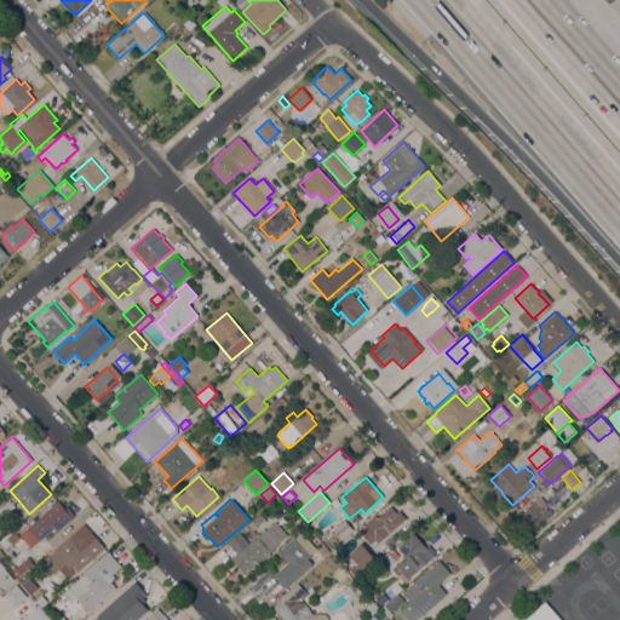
[(0,507),(9,500),(15,506),(0,518),(0,507)]
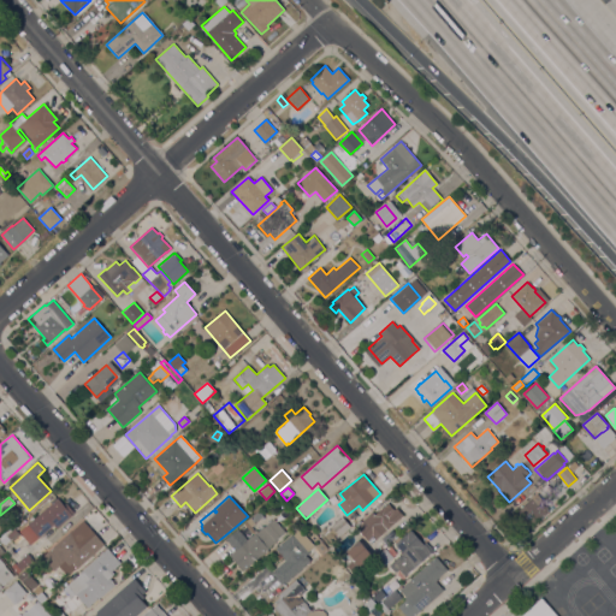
[(58,498),(64,505),(66,503),(75,513),(57,528),(53,525),(30,545),(18,531),(58,498)]
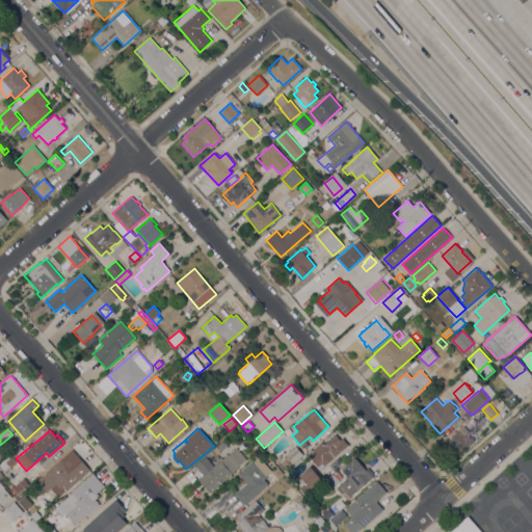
[(447,442),(459,430),(466,437),(469,435),(470,437),(471,436),(473,440),(474,442),(470,445),(468,446),(469,448),(464,451),(463,450),(461,452),(462,453),(459,455),(458,454),(453,449),(452,450),(450,447),(450,446),(447,442)]
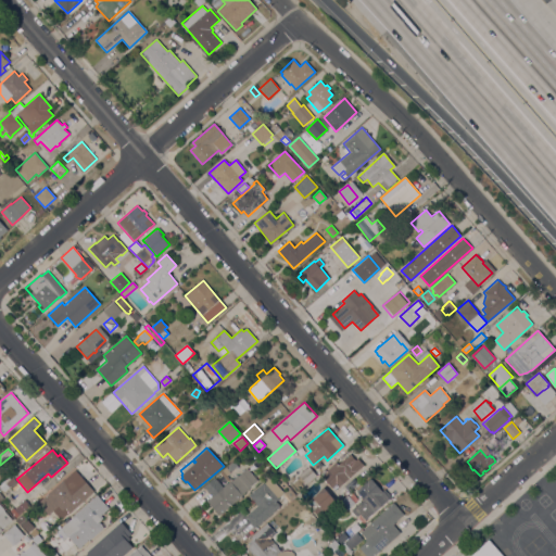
[(340,487),(337,483),(332,488),(321,476),(323,476),(321,474),(326,470),(327,471),(328,470),(327,469),(336,462),(338,465),(350,454),(355,460),(357,458),(364,465),(340,487)]
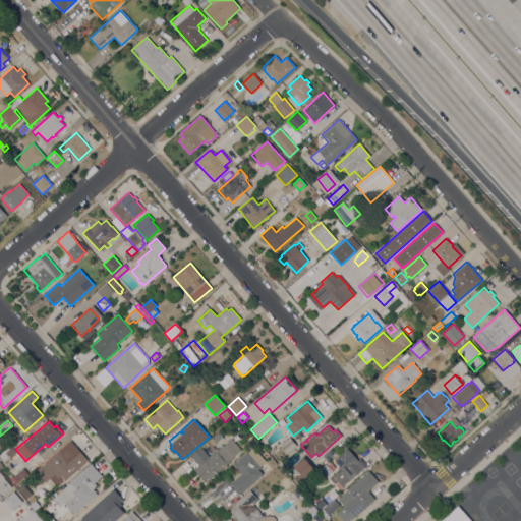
[(14,431),(8,438),(4,433),(11,428),(14,431)]
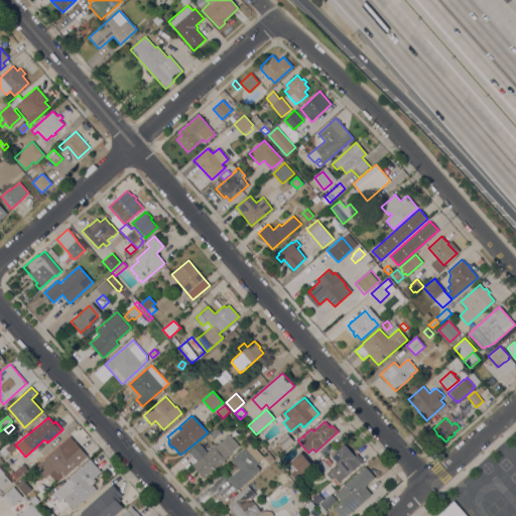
[(215,436),(212,433),(217,428),(220,432),(215,436)]
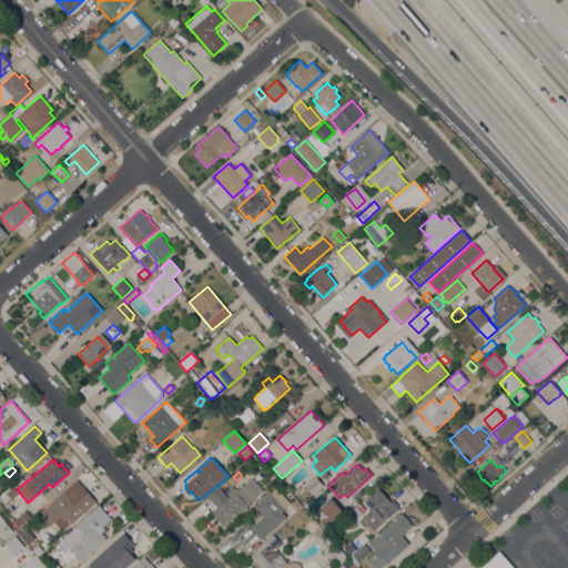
[(315,476),(323,486),(304,503),(297,495),(297,494),(296,493),(315,476)]
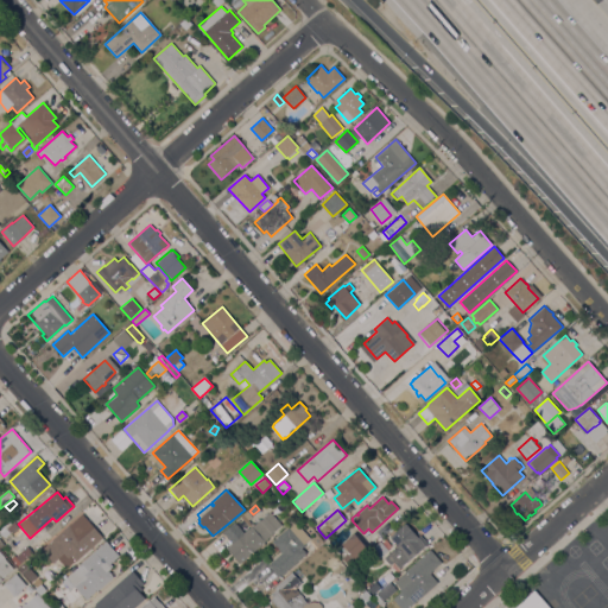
[(253,525),(260,519),(260,520),(270,512),(282,525),(272,533),(273,533),(265,540),(265,542),(240,563),(227,548),(232,543),(223,533),(235,523),(244,533),(251,527),(241,518),(244,515),(253,525)]
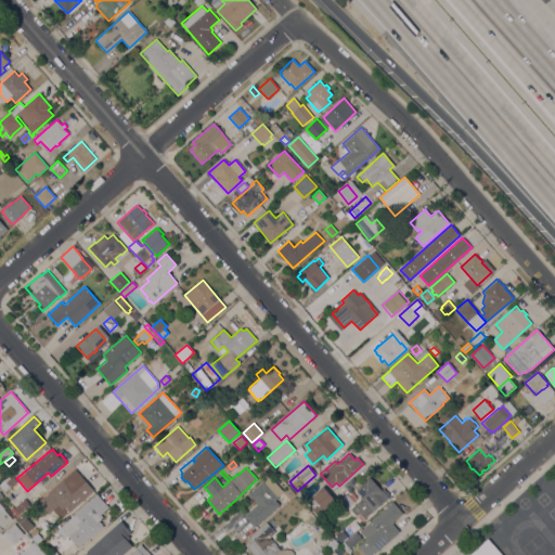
[(37,502),(75,468),(94,490),(61,519),(52,510),(48,514),(37,502)]
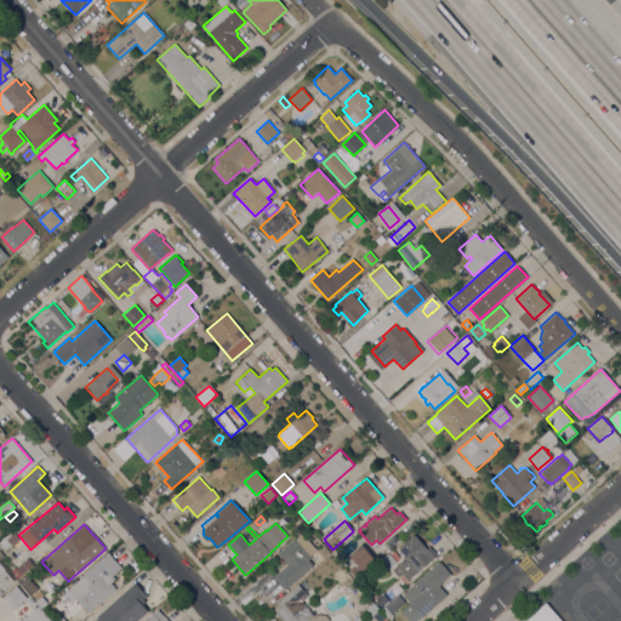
[(311,557),(308,559),(313,565),(285,590),(274,576),(288,565),(277,553),(295,539),(302,533),(317,551),(311,557)]
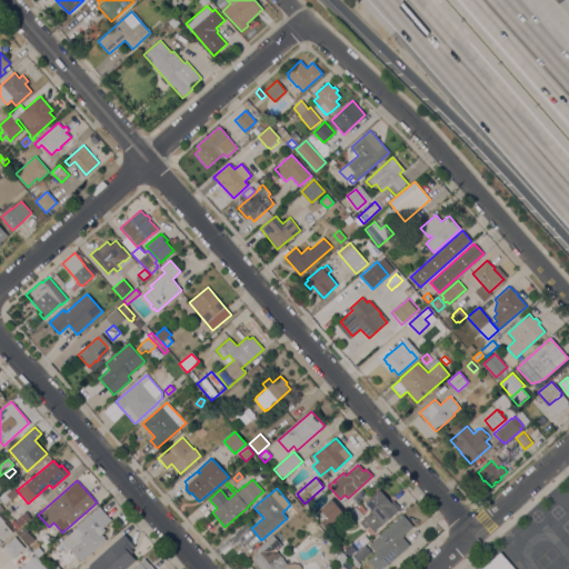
[(365,502),(379,489),(391,502),(393,500),(401,509),(398,510),(373,531),(368,526),(365,529),(359,521),(371,510),(365,502)]
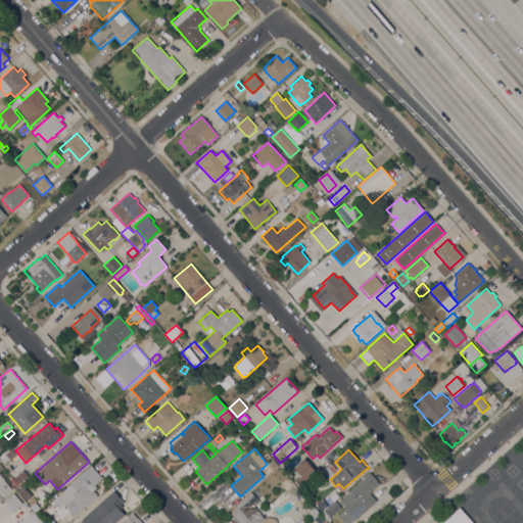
[(0,460),(6,455),(9,458),(4,463),(3,462),(0,460)]
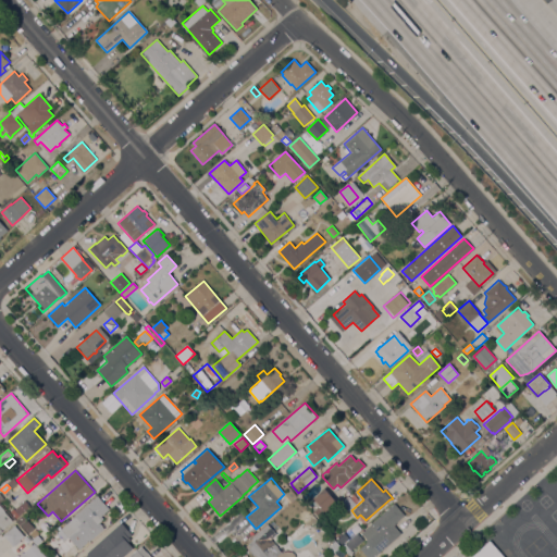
[(325,489),(336,502),(319,518),(313,511),(320,506),(314,498),(325,489)]
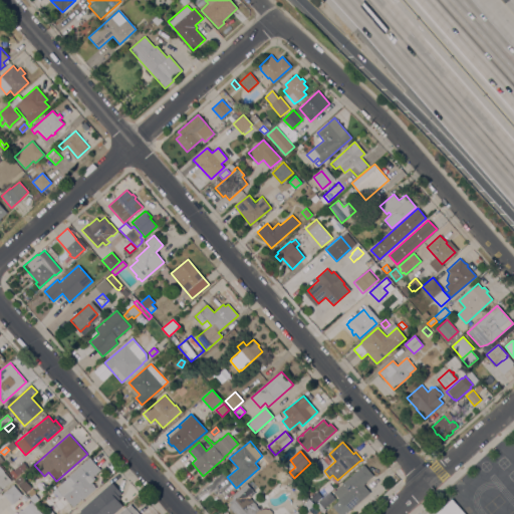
[(56,488),(65,480),(66,478),(89,457),(100,470),(93,476),(95,479),(91,482),(95,487),(72,507),(56,488)]
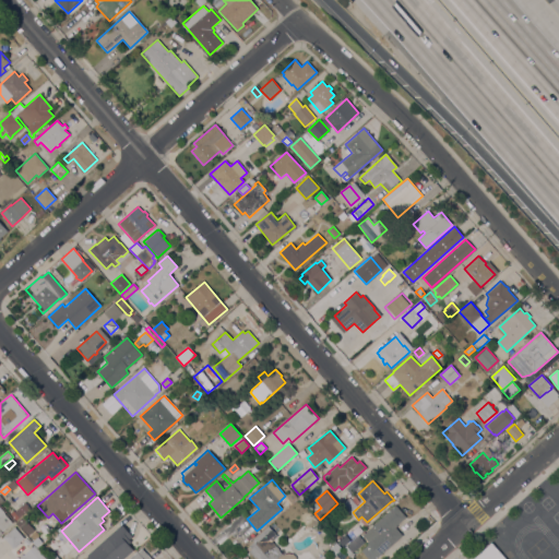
[(30,508),(15,521),(10,513),(13,510),(14,511),(24,502),(30,508)]
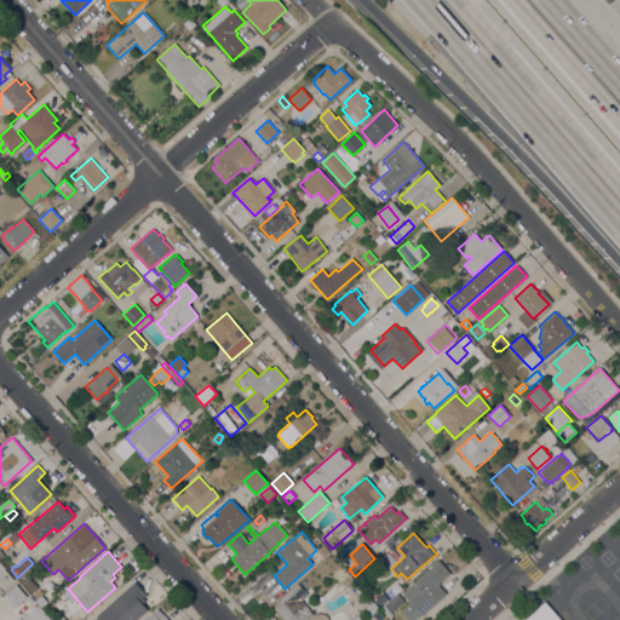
[(438,560),(451,573),(440,583),(440,584),(438,585),(447,593),(420,616),(407,601),(419,591),(412,584),(438,560)]
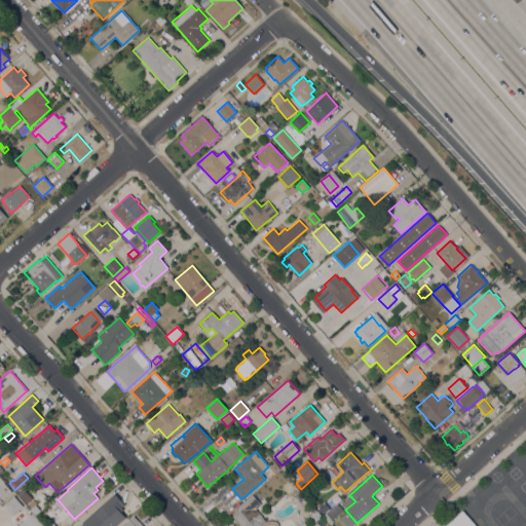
[(0,478),(4,483),(3,483),(11,492),(1,500),(0,498),(0,478)]
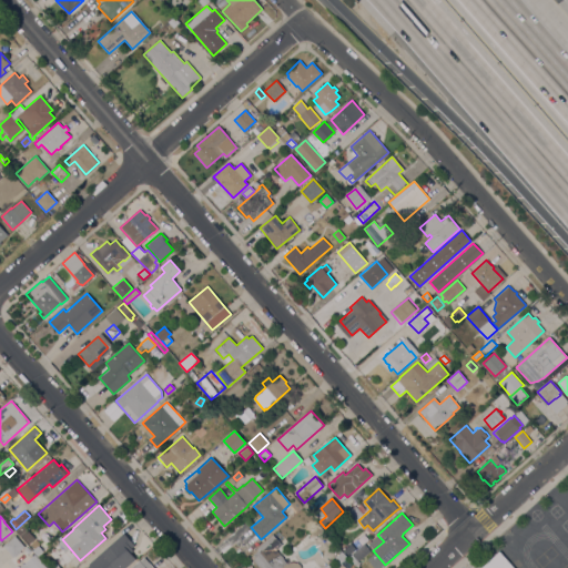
[(331,528),(340,521),(344,527),(335,535),(331,528)]
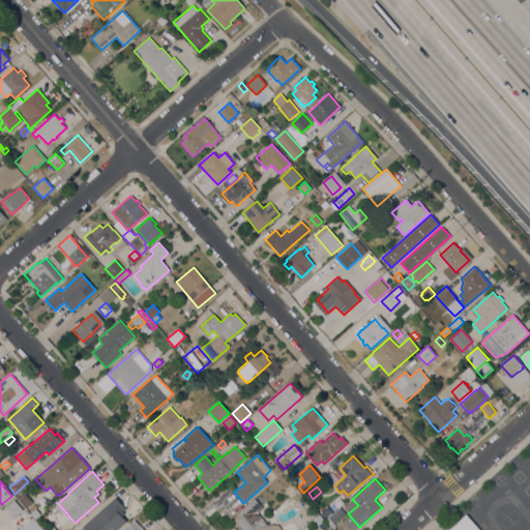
[(21,490),(32,502),(27,507),(16,495),(21,490)]
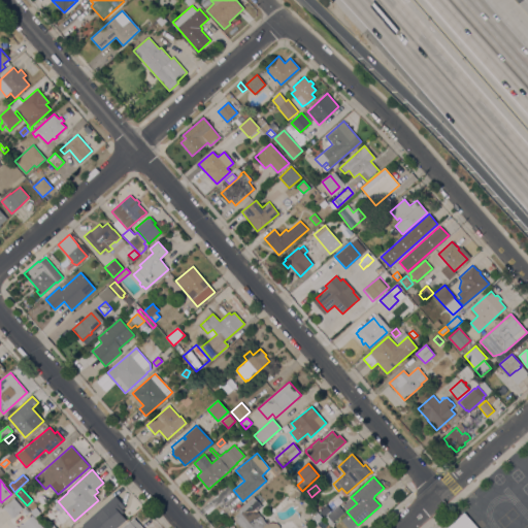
[(114,495),(125,506),(122,509),(124,512),(121,514),(126,520),(116,527),(79,527),(83,525),(81,524),(114,495)]
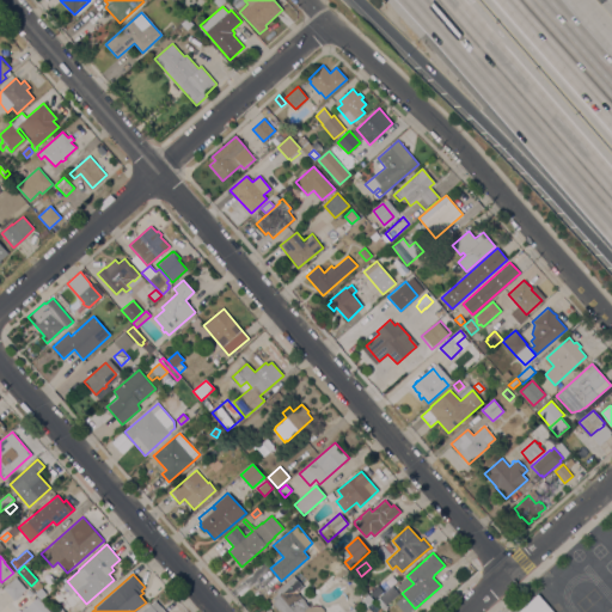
[(294,576),(304,587),(298,593),(310,607),(312,606),(316,606),(317,606),(319,607),(320,609),(323,611),(280,611),(270,600),(279,594),(276,592),(294,576)]
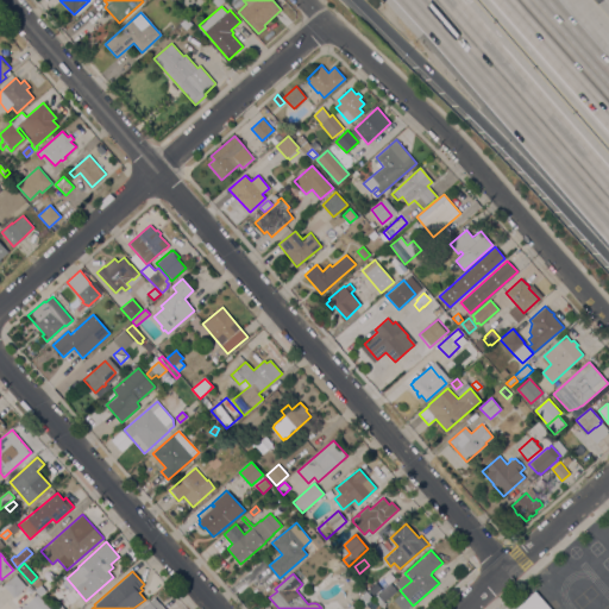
[(16,575),(26,586),(14,597),(4,585),(16,575)]
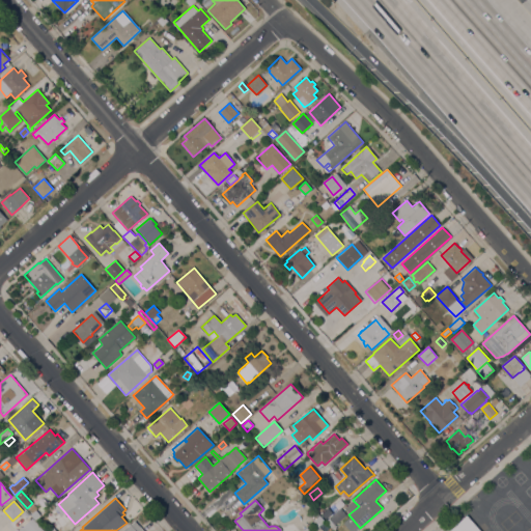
[(335,525),(332,528),(326,521),(340,508),(346,514),(335,525)]
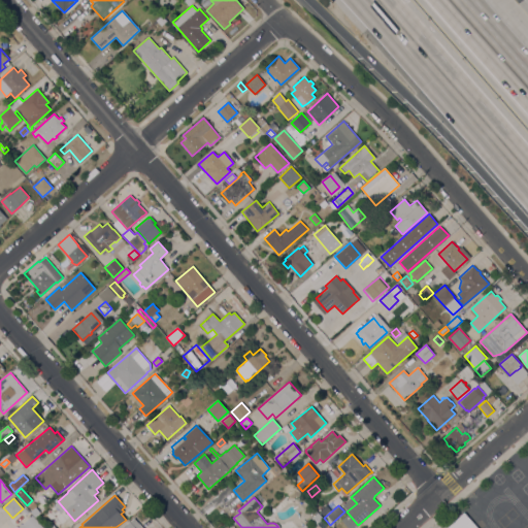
[(324,516),(320,510),(324,506),(329,512),(324,516)]
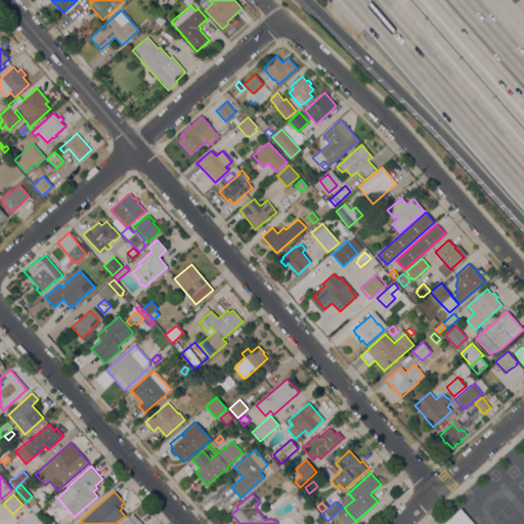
[(32,512),(29,508),(34,504),(39,510),(34,514),(32,512)]
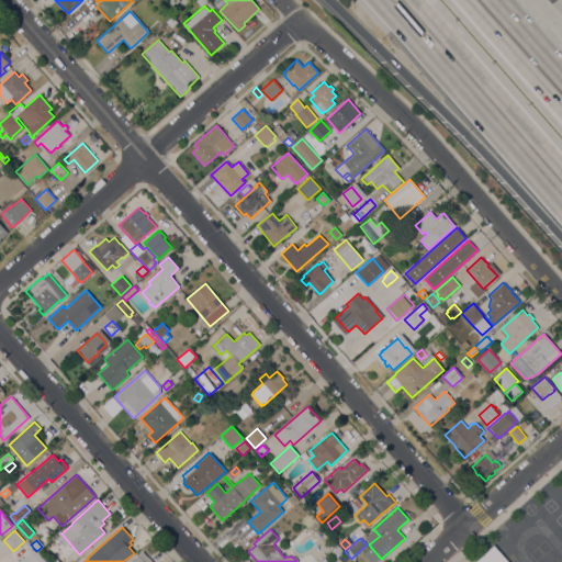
[(336,558),(330,552),(337,546),(343,552),(336,558)]
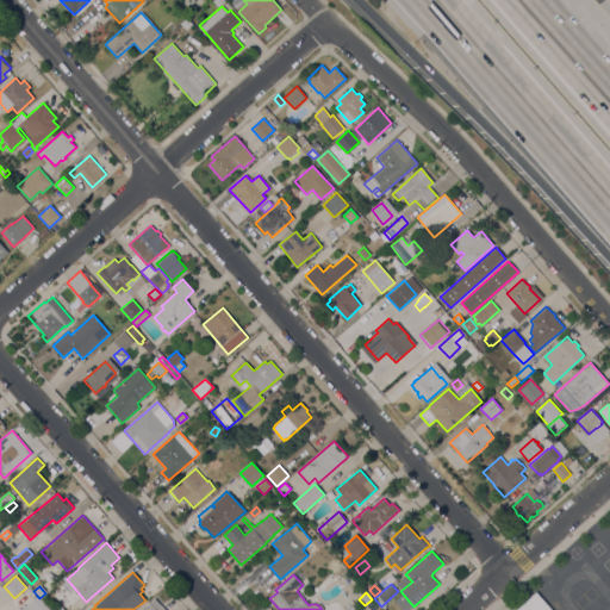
[(516,609),(536,592),(552,609),(516,609)]
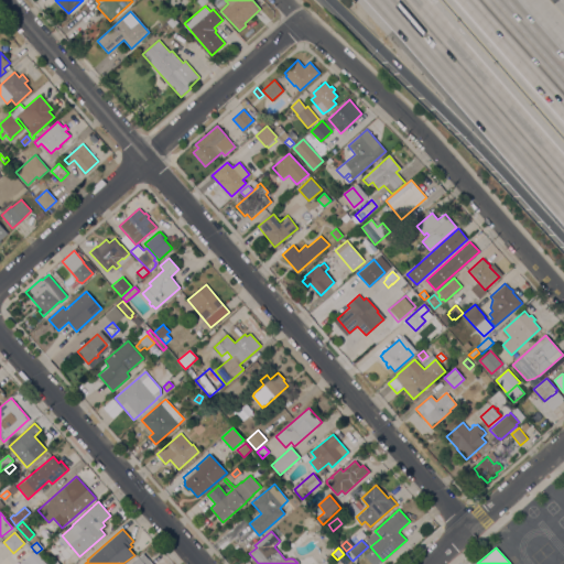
[(36,553),(45,563),(19,563),(34,551),(36,553)]
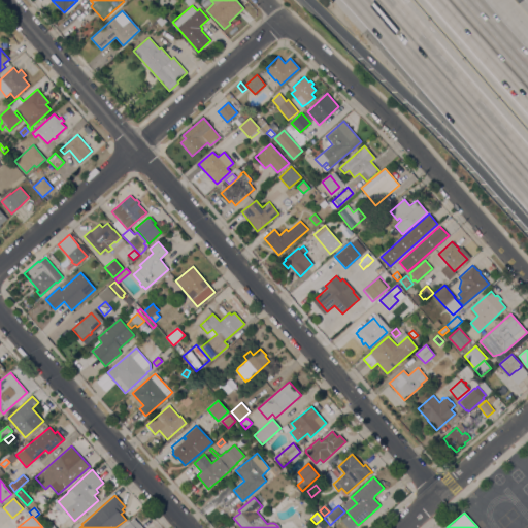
[(142,527),(121,527),(130,521),(134,518),(142,527)]
